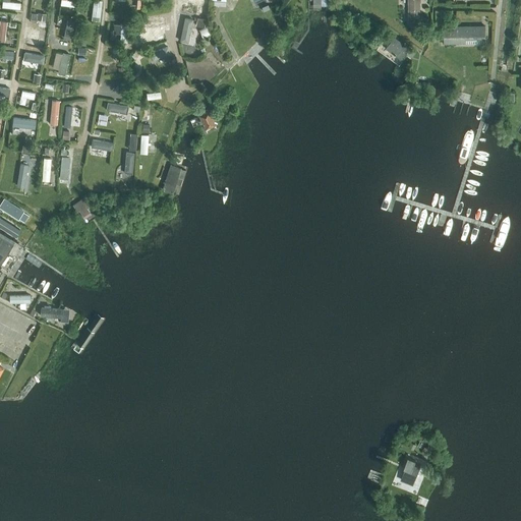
[(95,0),(92,18),(101,19),(103,0),(95,0)]
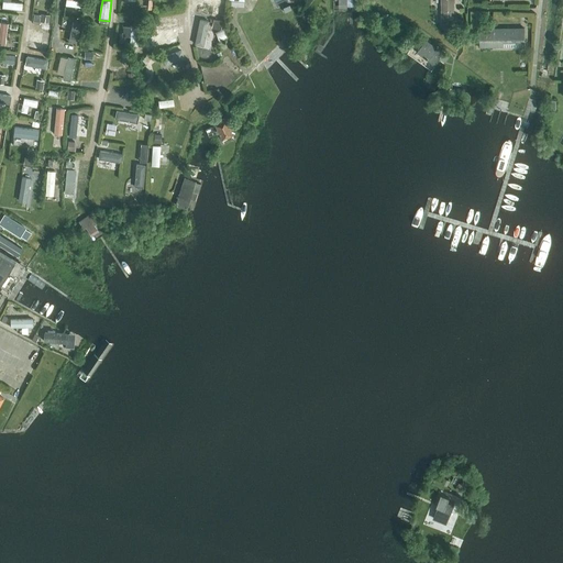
[(441,0),(442,29),(453,28),(453,0),(441,0)]
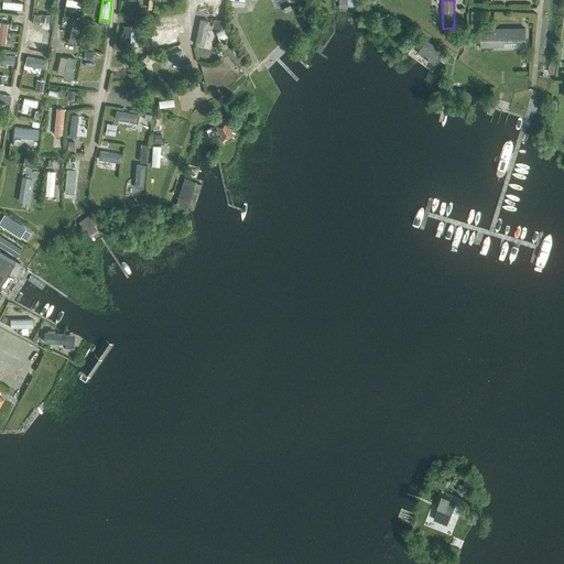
[(215,13),(218,14),(224,15),(226,6),(217,3),(215,13)]
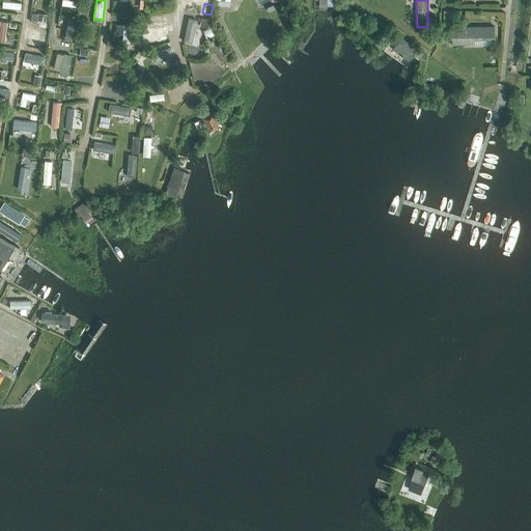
[(453,23),(454,11),(446,11),(445,22),(453,23)]
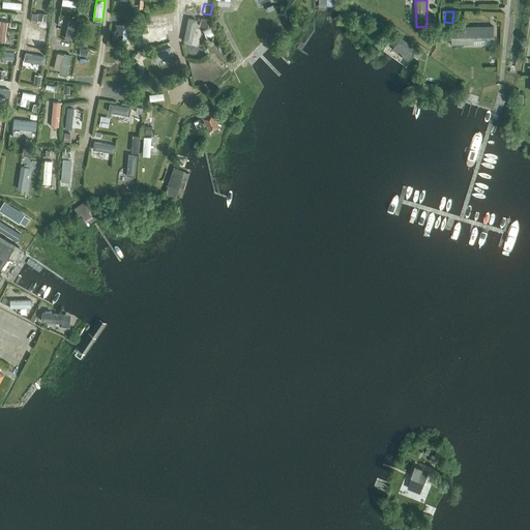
[(141,28),(172,26),(172,17),(140,18),(141,28)]
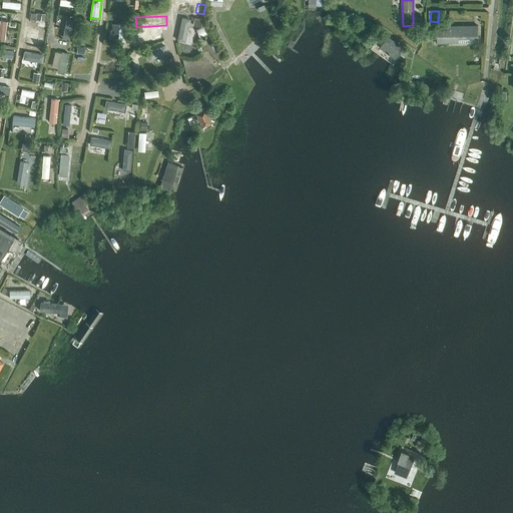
[(197,18),(194,17),(193,24),(201,26),(202,19),(197,18)]
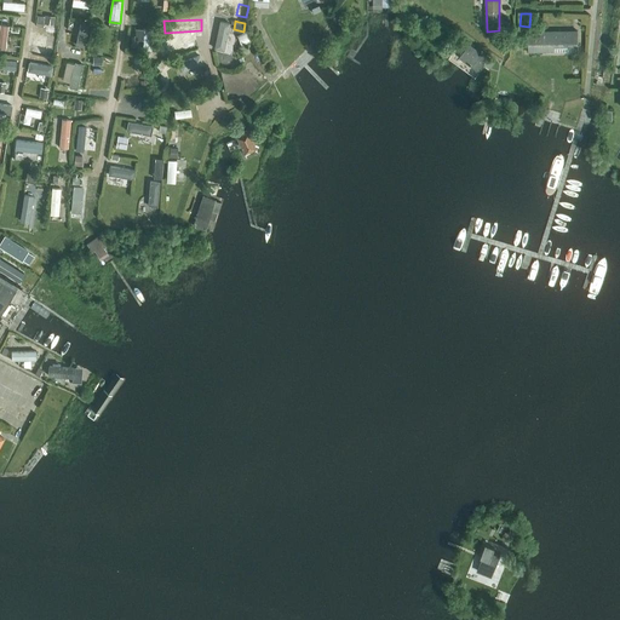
[(253,38),(250,30),(239,36),(242,42),(253,38)]
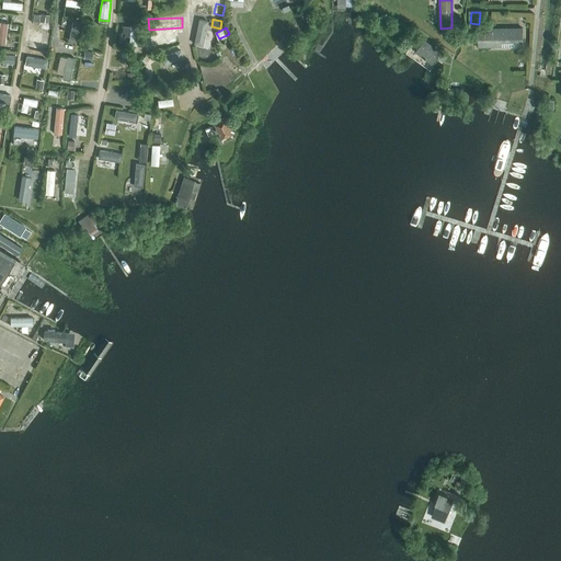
[(513,35),(523,35),(523,27),(492,29),(492,33),(478,33),(478,46),(502,46),(502,42),(513,42),(513,35)]
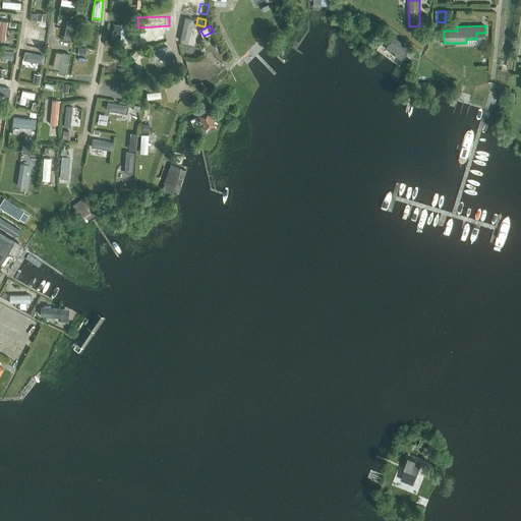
[(387,48),(402,59),(409,49),(394,38),(387,48)]
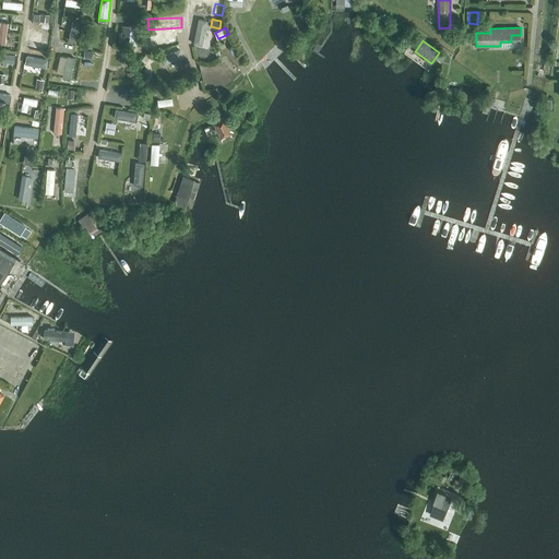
[(171,60),(183,55),(180,48),(168,54),(171,60)]
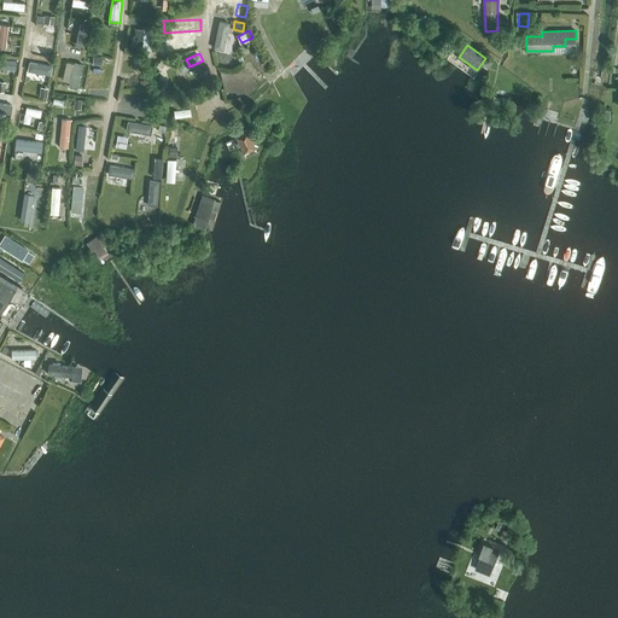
[(0,56),(0,68),(16,69),(16,57),(0,56)]
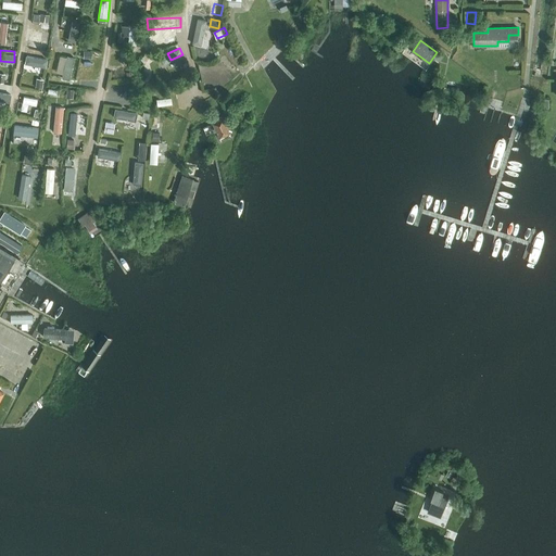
[(26,61),(47,65),(49,58),(27,53),(26,61)]
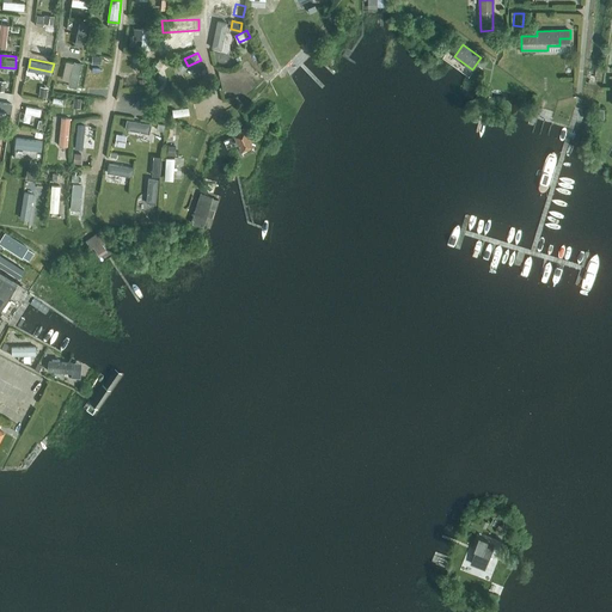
[(41,115),(42,108),(28,104),(25,112),(41,115)]
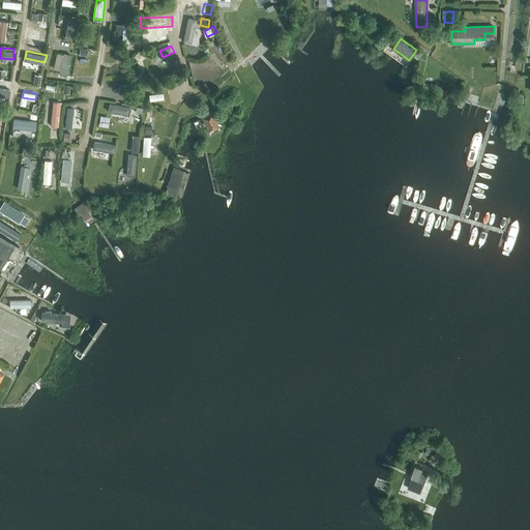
[(165,91),(150,92),(150,100),(165,99),(165,91)]
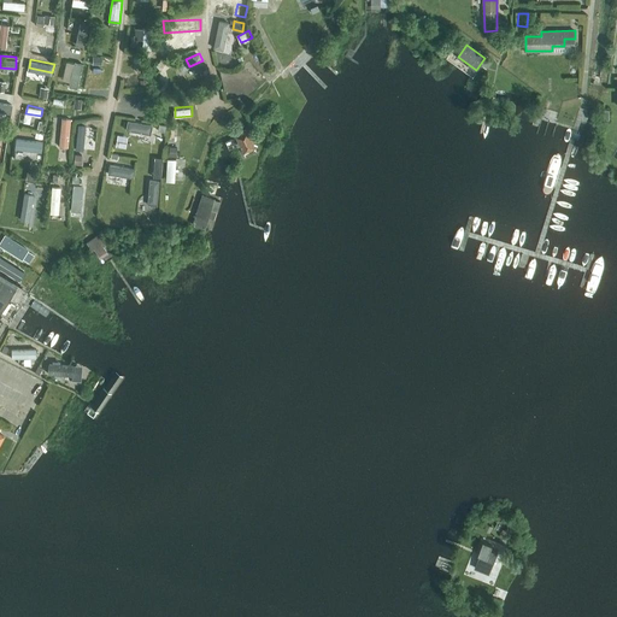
[(70,146),(71,117),(62,116),(60,145),(70,146)]
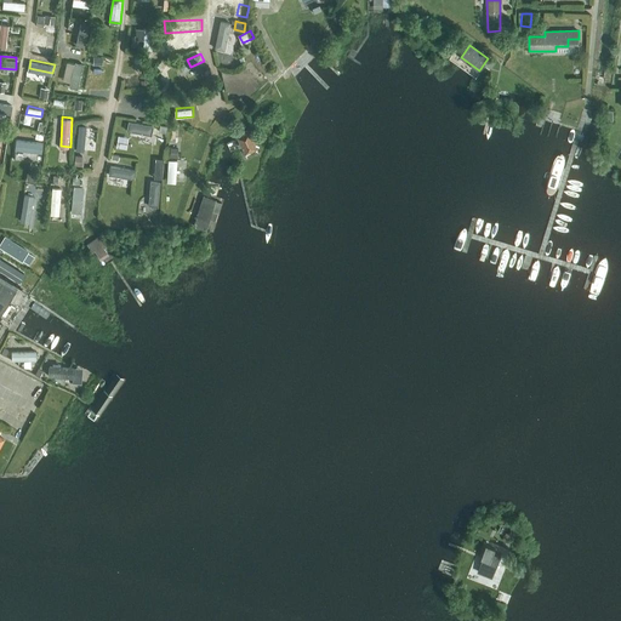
[(130,119),(129,129),(153,134),(154,124),(130,119)]
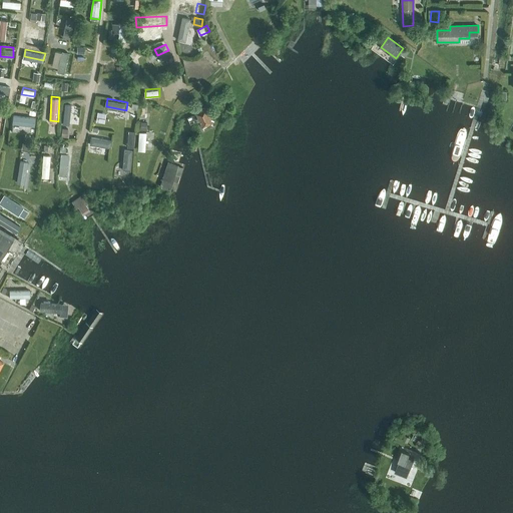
[(70,124),(73,103),(66,102),(63,123),(70,124)]
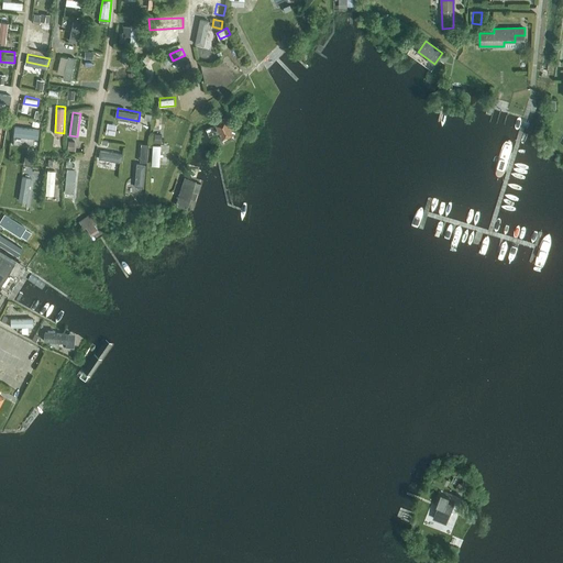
[(232,134),(225,120),(230,118),(229,114),(212,122),(213,125),(216,125),(222,140),(232,134)]
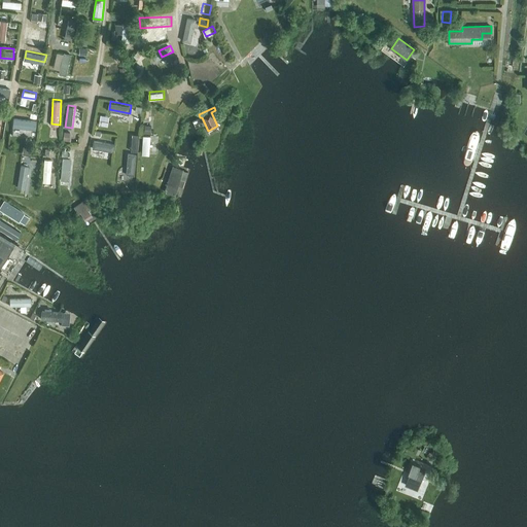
[(101,113),(100,124),(108,126),(110,115),(101,113)]
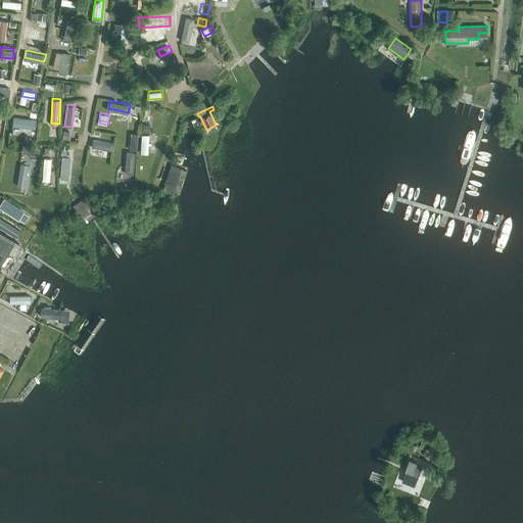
[(37,128),(38,119),(14,115),(13,125),(37,128)]
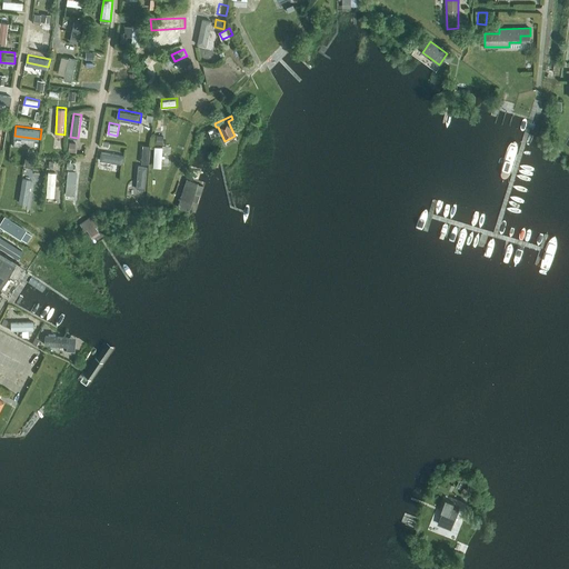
[(155,145),(153,166),(162,166),(163,145),(155,145)]
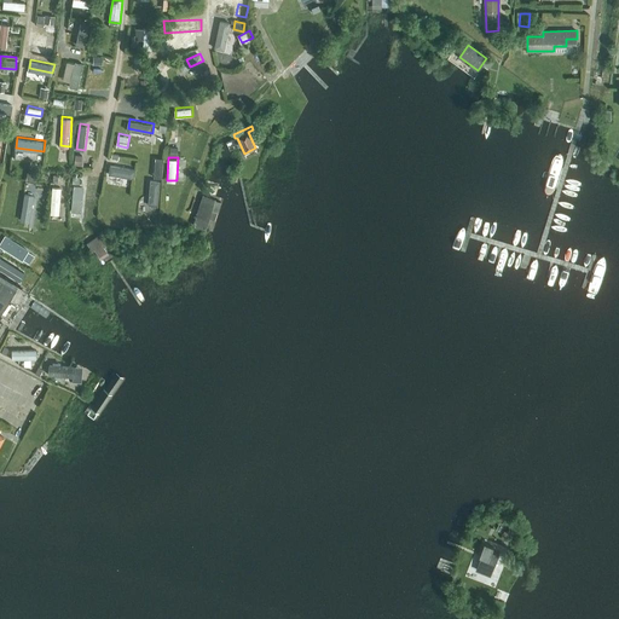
[(109,174),(136,175),(137,166),(110,163),(109,174)]
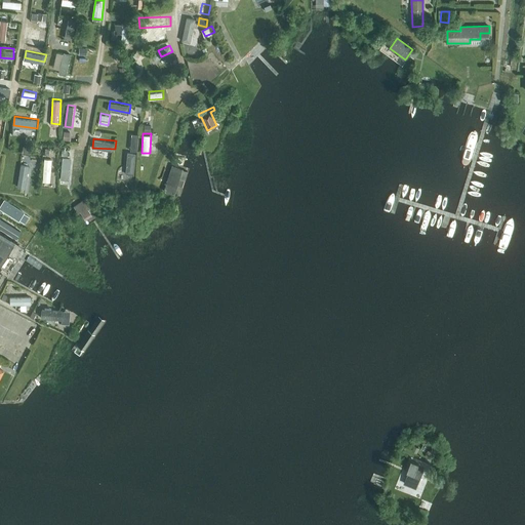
[(127,151),(127,172),(135,173),(136,151),(127,151)]
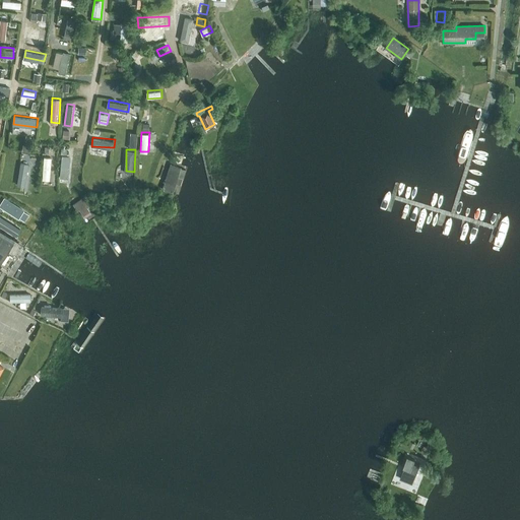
[(51,179),(52,155),(44,154),(43,179),(51,179)]
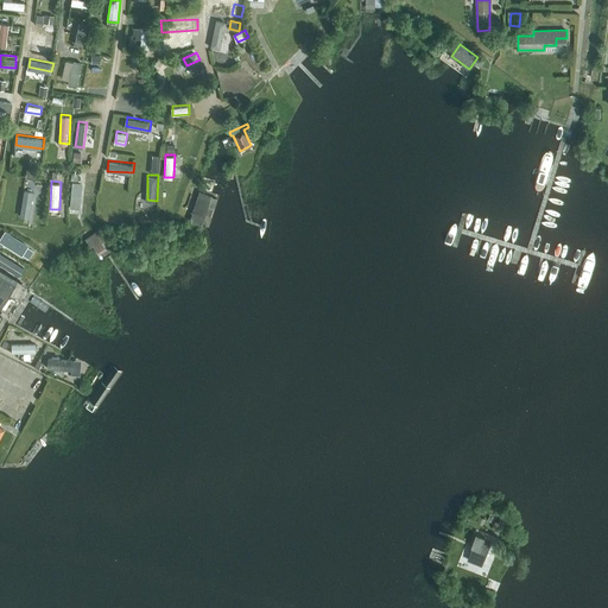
[(200,191),(189,221),(201,225),(210,195),(200,191)]
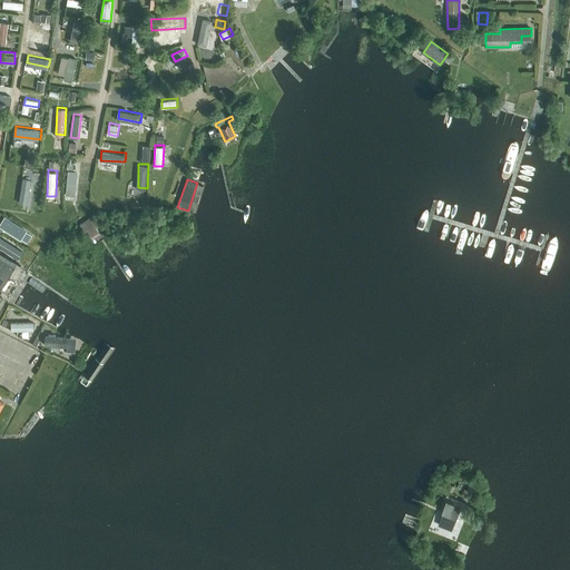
[(0,224),(27,241),(31,233),(3,216),(0,220),(0,224)]
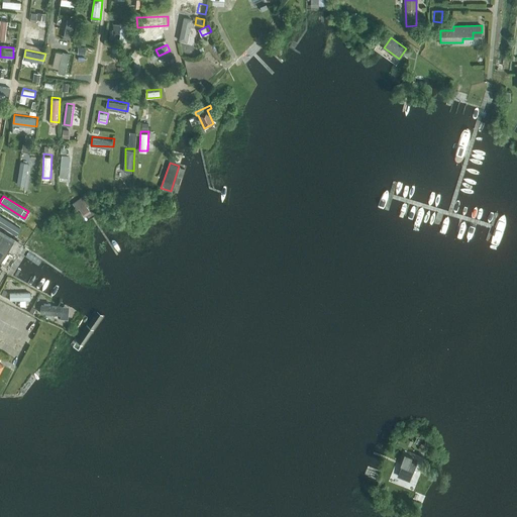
[(89,209),(85,204),(87,203),(84,198),(79,201),(73,205),(77,210),(79,208),(82,214),(89,209)]
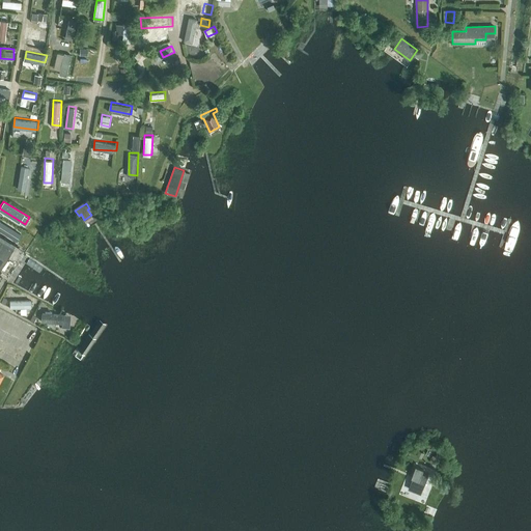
[(6,227),(3,233),(16,241),(19,235),(6,227)]
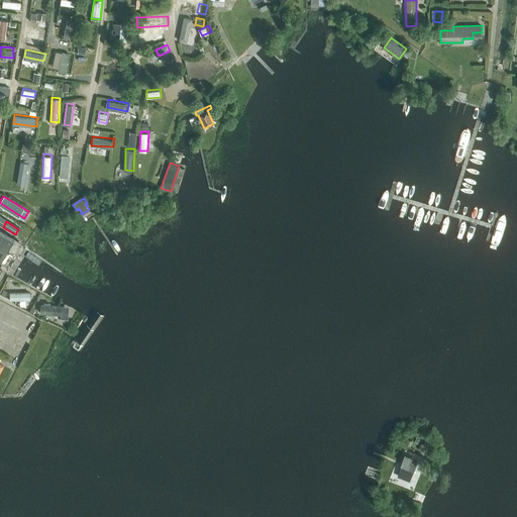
[(19,243),(0,231),(0,262),(5,265),(19,243)]
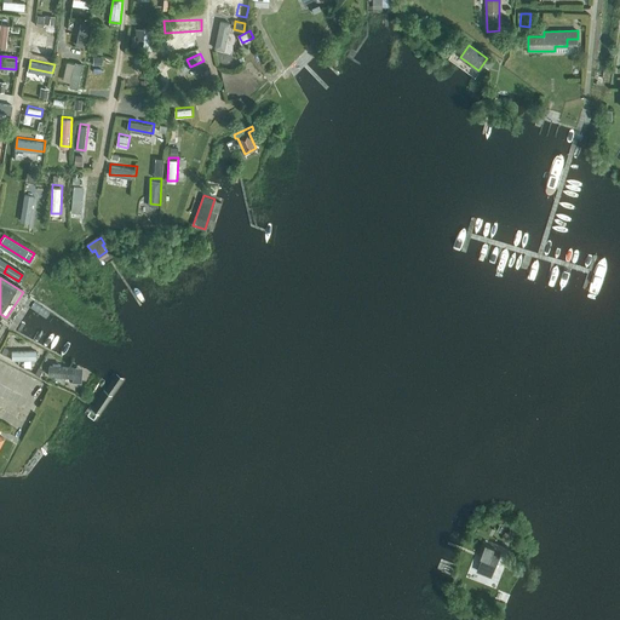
[(35,351),(11,351),(11,361),(35,361),(35,351)]
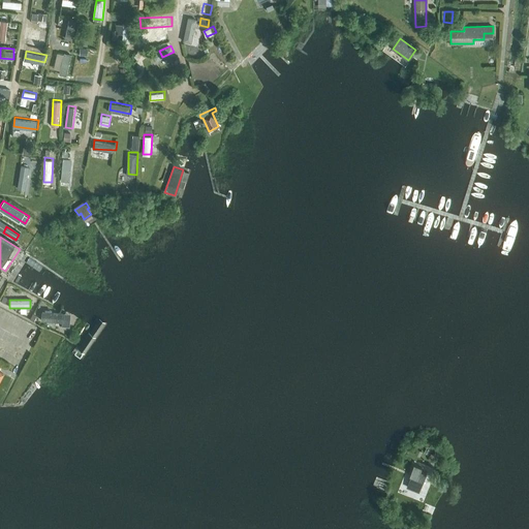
[(61,316),(37,315),(37,323),(61,324),(61,316)]
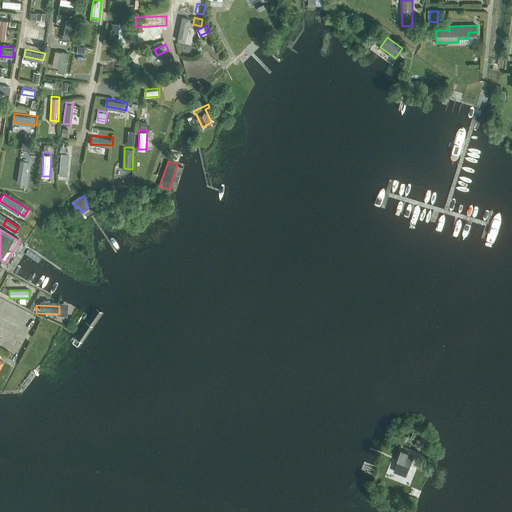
[(403,477),(407,467),(412,457),(406,455),(408,451),(401,448),(396,460),(400,461),(395,473),(403,477)]
